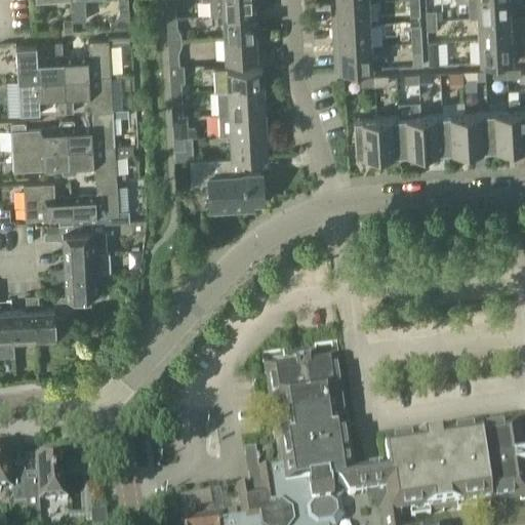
[(72,0),(74,22),(86,22),(84,0),(72,0)]
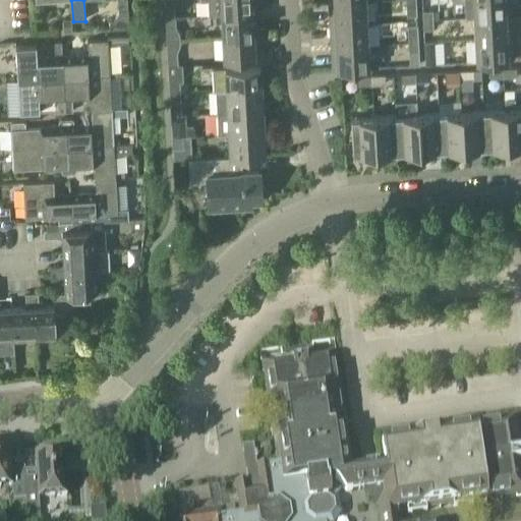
[(220,0),(221,15),(257,13),(256,0),(220,0)]
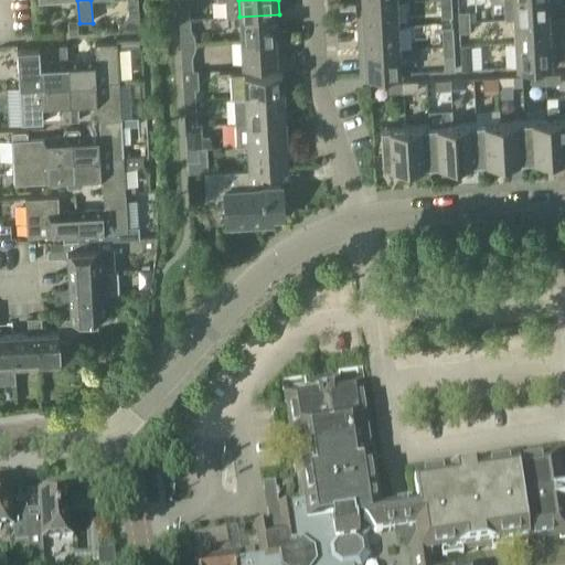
[(454,0),(443,0),(444,17),(455,17),(454,0)]
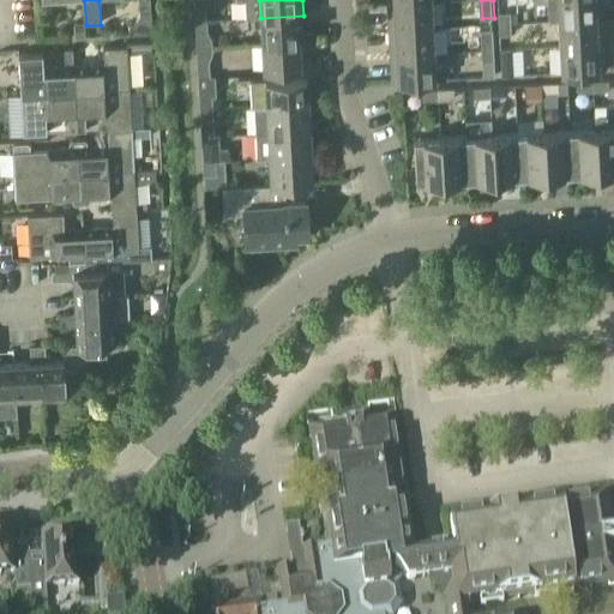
[(557,0),(558,20),(601,18),(600,0),(557,0)]
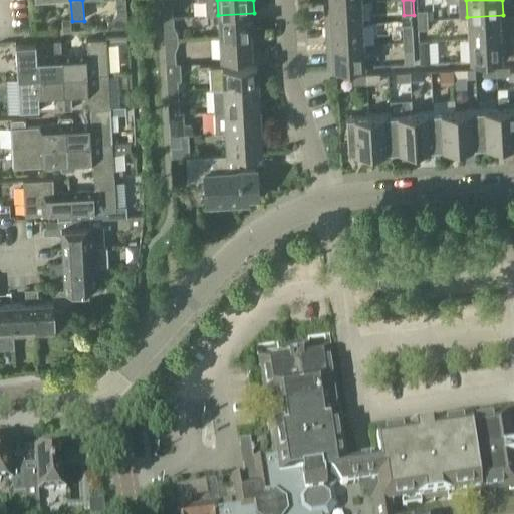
[(325,25),(361,23),(360,1),(324,3),(325,25)]
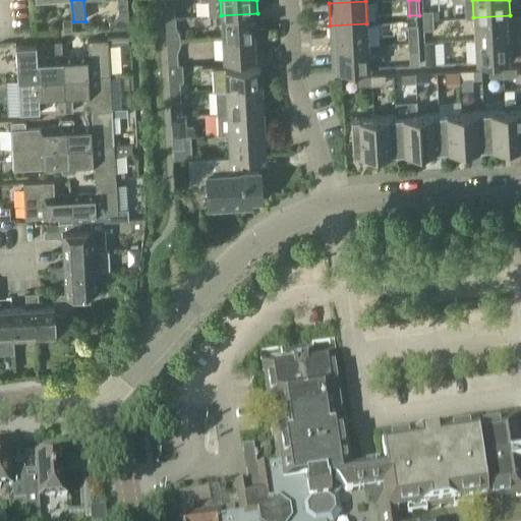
[(165,18),(177,17),(177,8),(164,9),(165,18)]
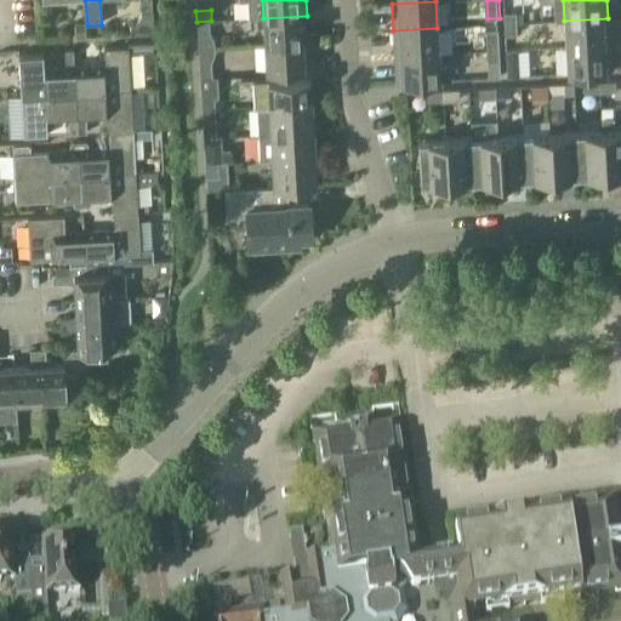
[(130,23),(131,35),(154,33),(153,11),(142,11),(142,17),(135,23),(130,23)]
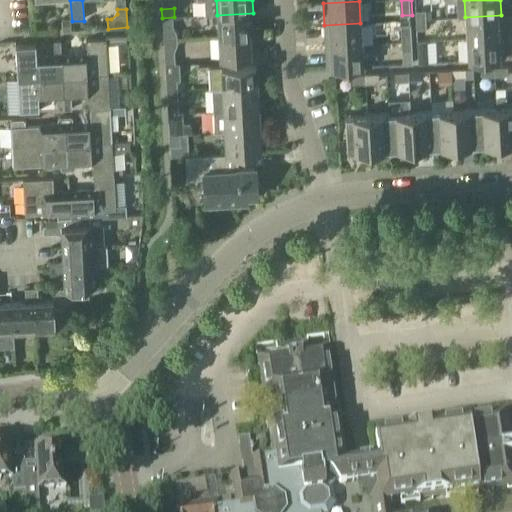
[(429,10),(425,11),(426,19),(435,19),(434,15),(429,15),(429,10)]
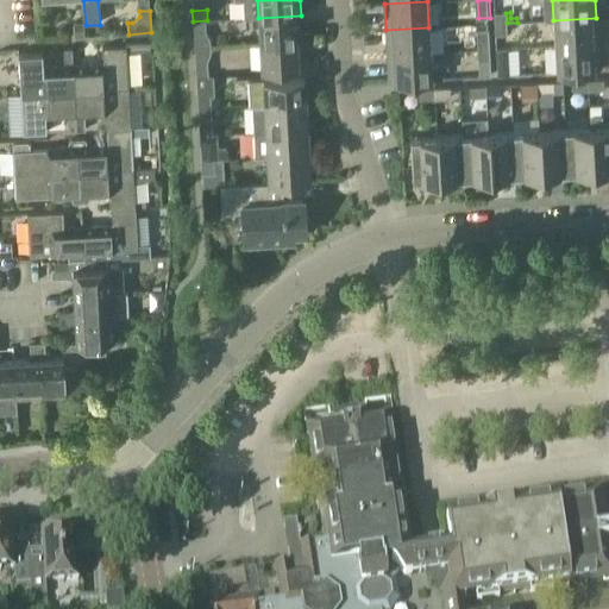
[(494,13),(495,24),(507,23),(506,13),(494,13)]
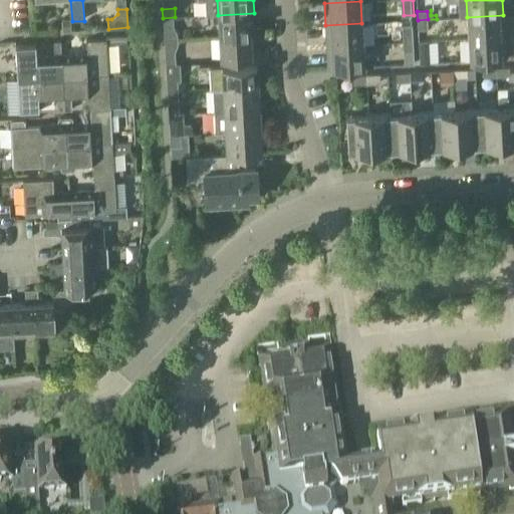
[(219,36),(255,34),(254,13),(218,15),(219,36)]
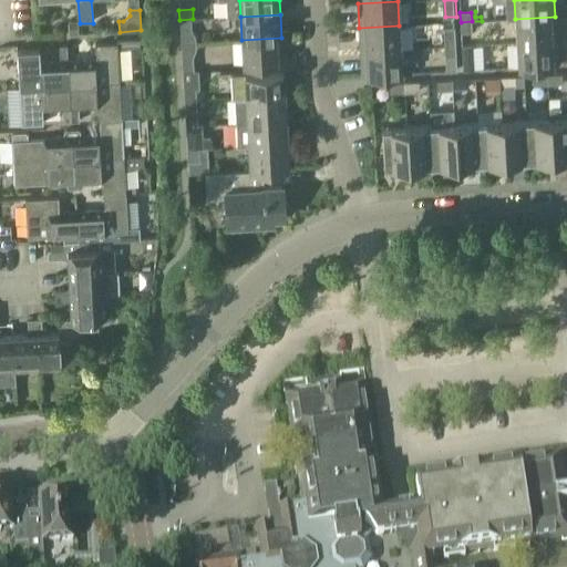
[(517,42),(556,40),(555,17),(515,19),(517,42)]
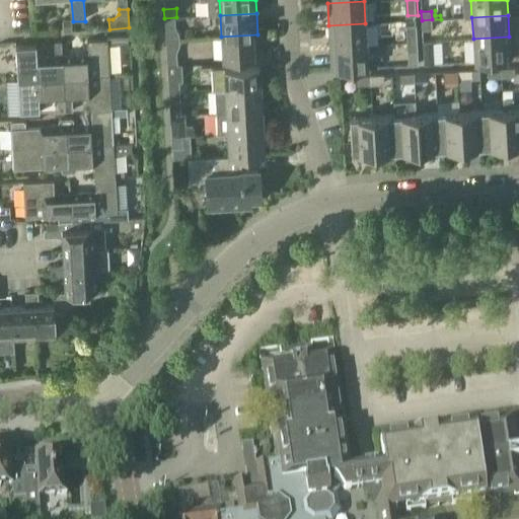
[(165,26),(176,26),(176,17),(164,18),(165,26)]
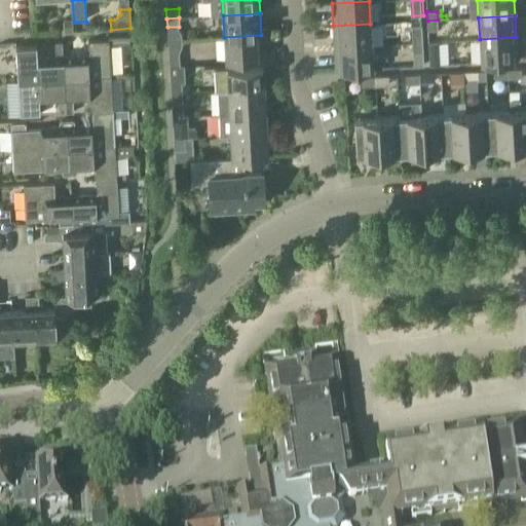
[(438,30),(438,20),(427,21),(427,30),(438,30)]
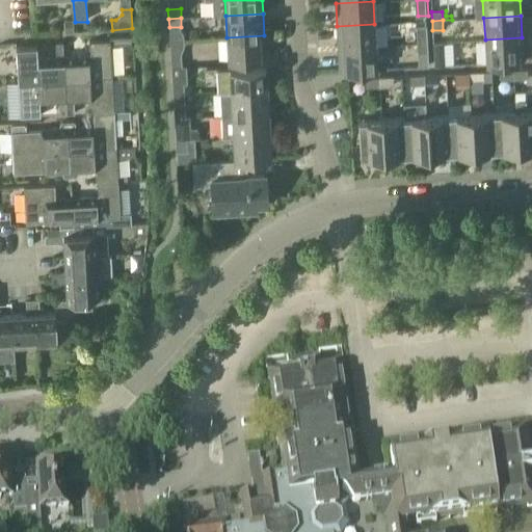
[(338,48),(375,47),(374,24),(337,26),(338,48)]
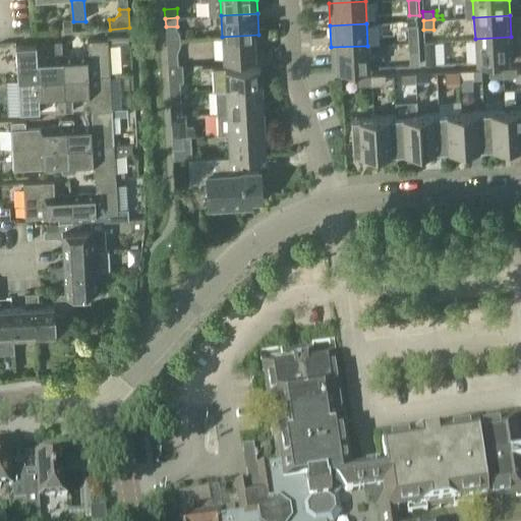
[(410,43),(421,43),(420,26),(409,26),(410,43)]
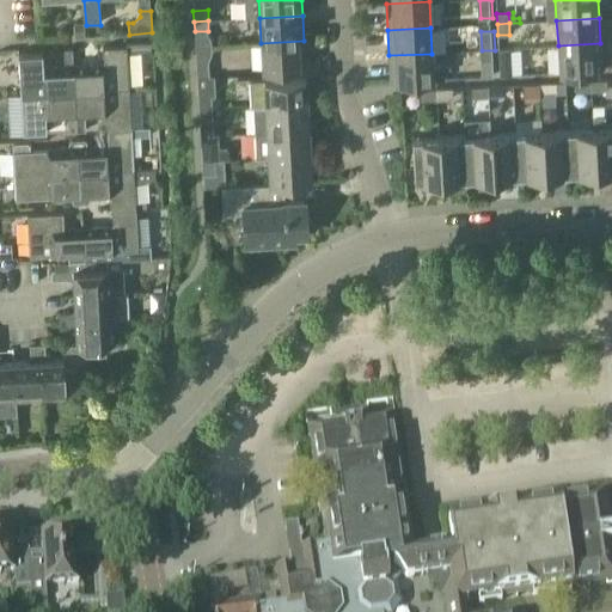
[(304,41),(261,43),(262,71),(305,68),(304,41)]
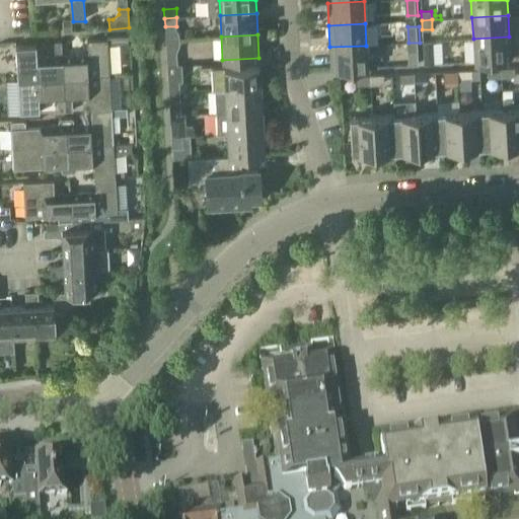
[(63,57),(64,77),(109,75),(107,43),(128,42),(127,35),(107,36),(107,39),(88,41),(89,56),(63,57)]
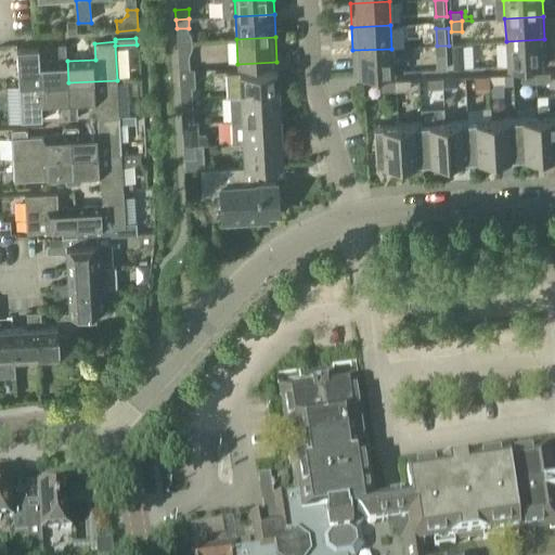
[(546,66),(544,39),(506,41),(507,68),(546,66)]
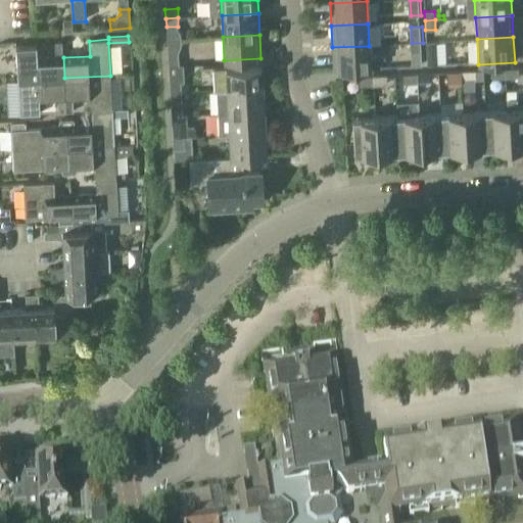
[(427,65),(444,64),(443,41),(426,42),(427,51),(427,56),(427,65)]
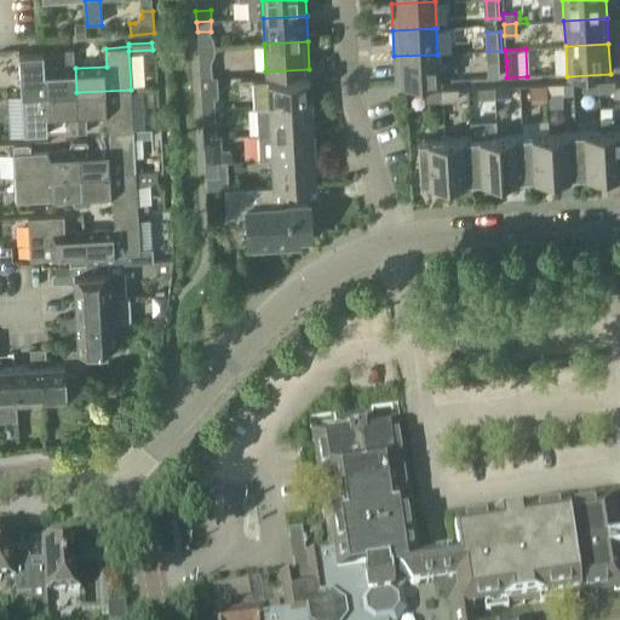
[(501,51),(488,51),(489,78),(503,78),(501,51)]
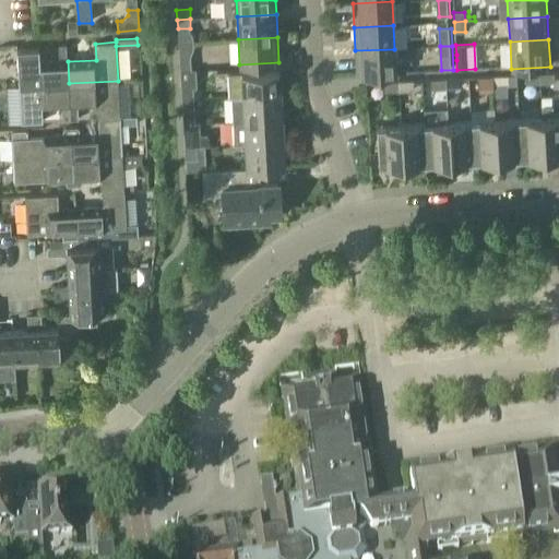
[(39,47),(16,48),(19,86),(69,83),(68,61),(67,47),(59,47),(59,62),(40,63),(39,47)]
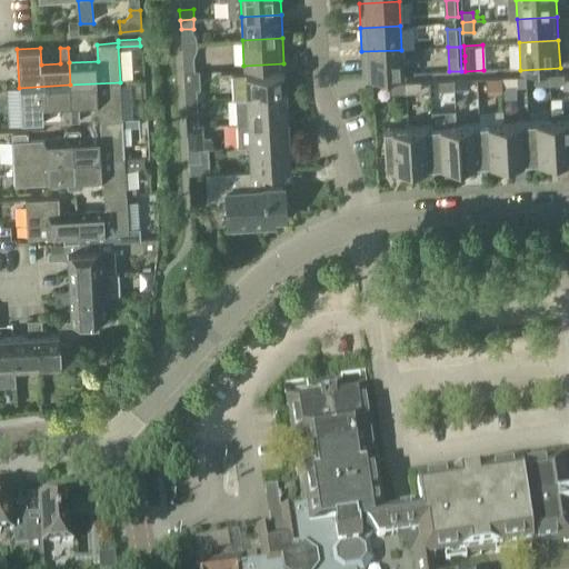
[(401,50),(361,51),(363,77),(416,73),(415,61),(402,62),(401,50)]
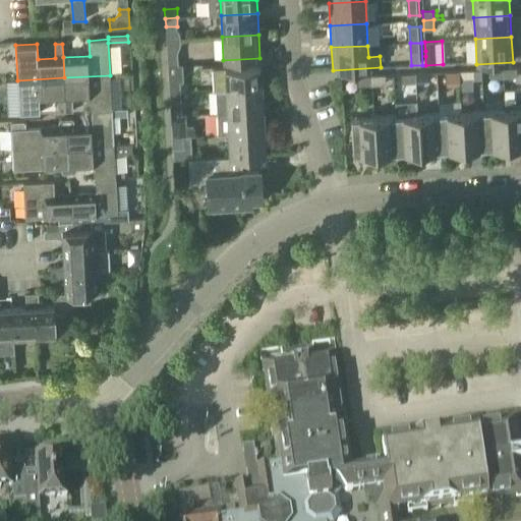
[(168,62),(179,61),(179,53),(167,53),(168,62)]
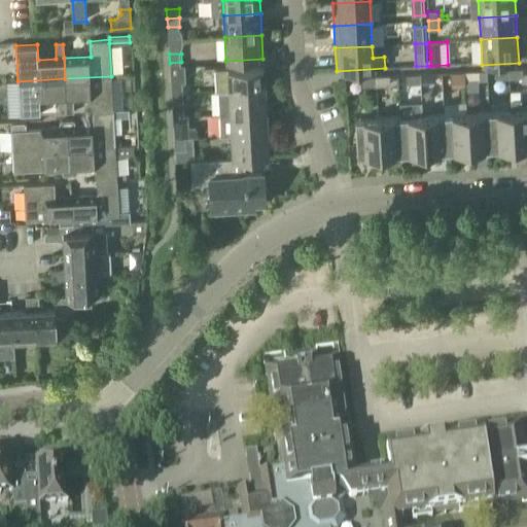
[(206,65),(176,66),(176,81),(207,80),(206,65)]
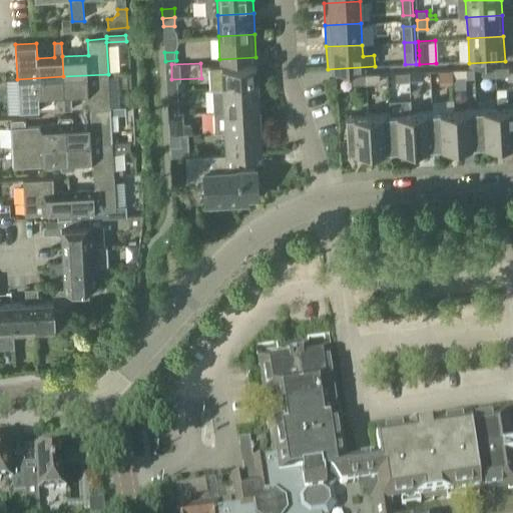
[(211,89),(258,87),(257,65),(210,67),(211,89)]
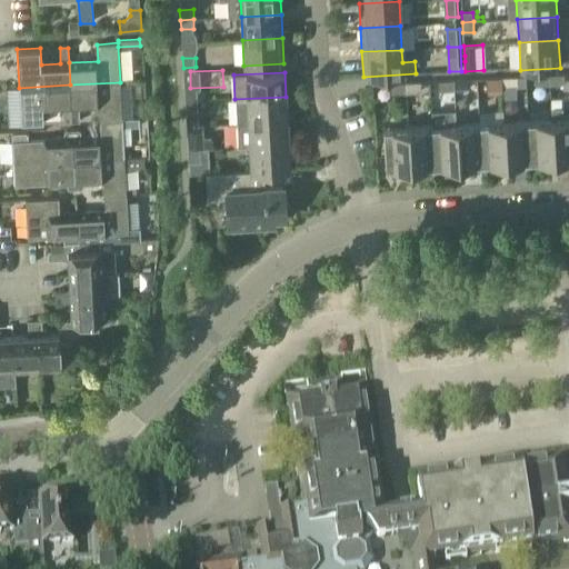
[(536,86),(550,85),(549,75),(536,76),(536,86)]
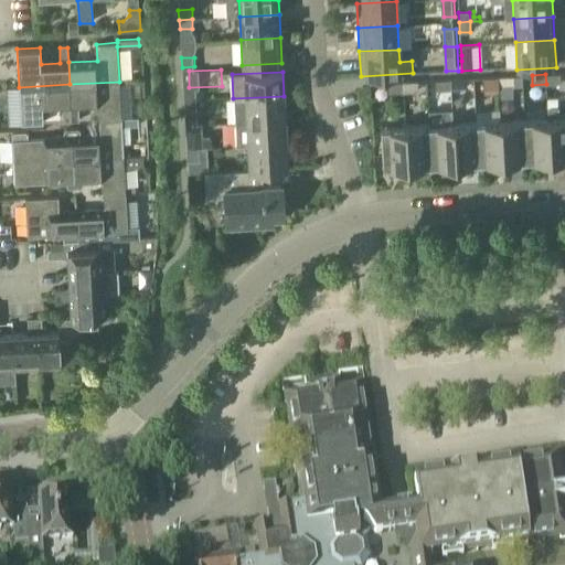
[(545,74),(546,84),(560,84),(558,74),(545,74)]
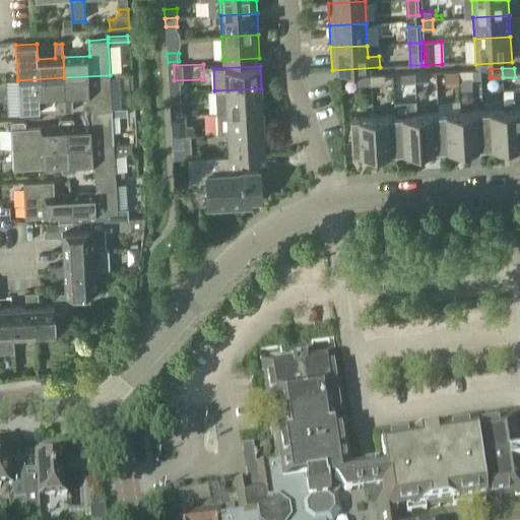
[(458,71),(459,81),(471,80),(471,70),(458,71)]
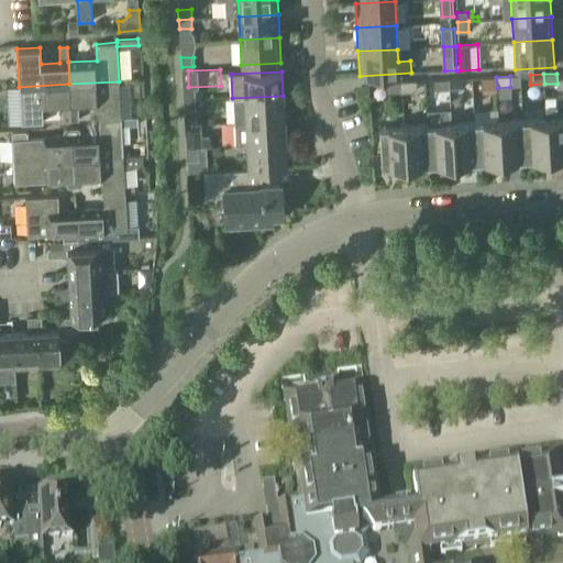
[(483,88),(497,88),(496,77),(482,77),(483,88)]
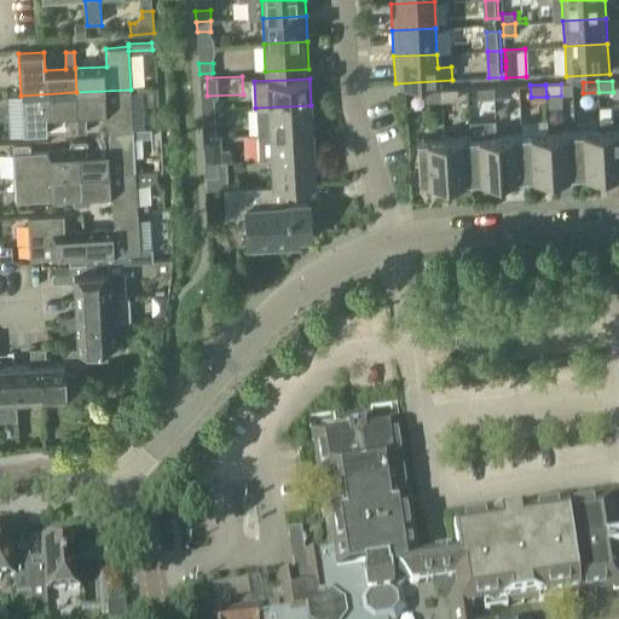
[(493,87),(495,99),(509,98),(509,86),(493,87)]
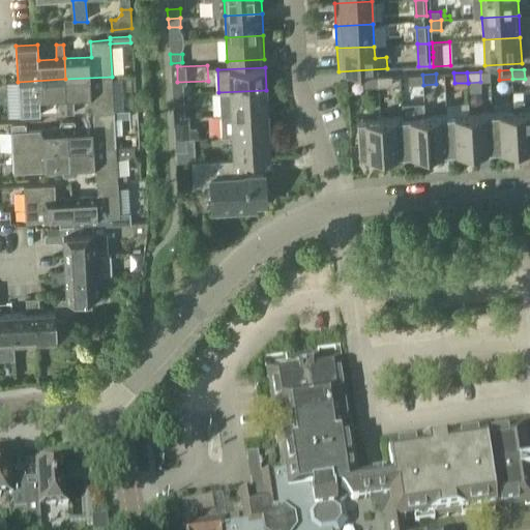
[(409,86),(423,85),(422,75),(408,76),(409,86)]
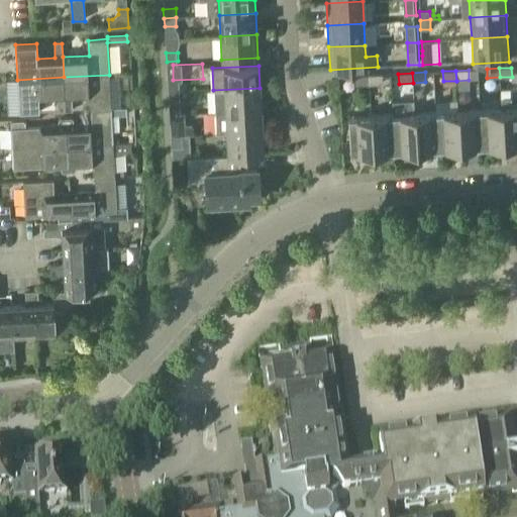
[(92,110),(111,109),(109,75),(64,77),(65,98),(91,97),(92,110)]
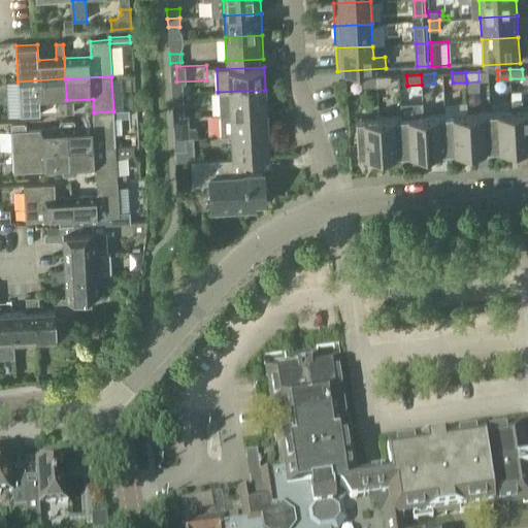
[(363,88),(377,87),(376,76),(362,77),(363,88)]
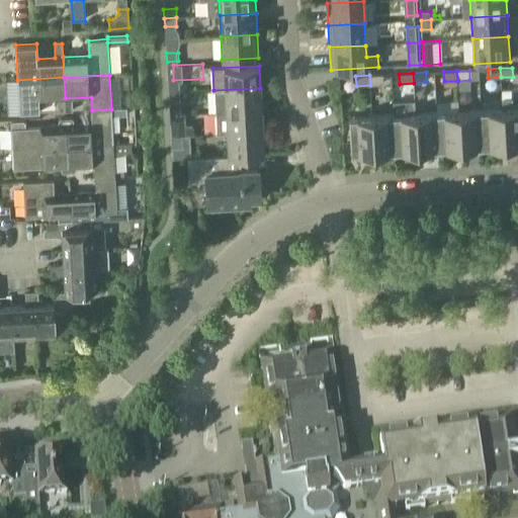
[(369,75),(370,85),(382,84),(382,75),(369,75)]
